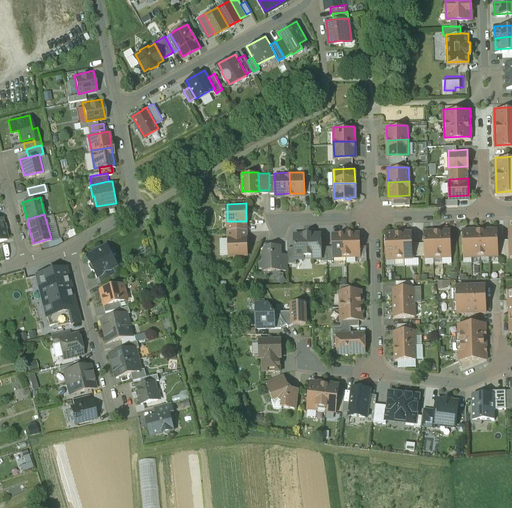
[(497,226),(462,227),(463,254),(498,253),(497,236),(497,226)]
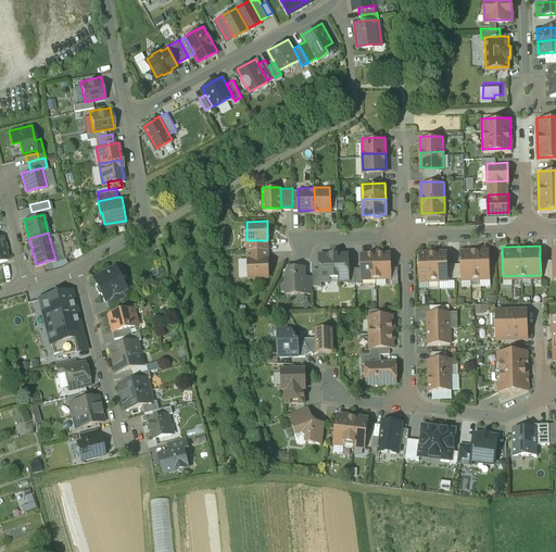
[(267,247),(248,248),(248,256),(267,255),(267,247)]
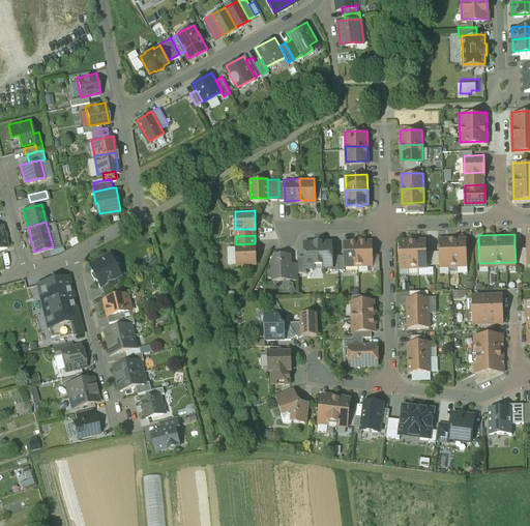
[(466,235),(438,236),(439,246),(439,264),(467,263),(466,235)]
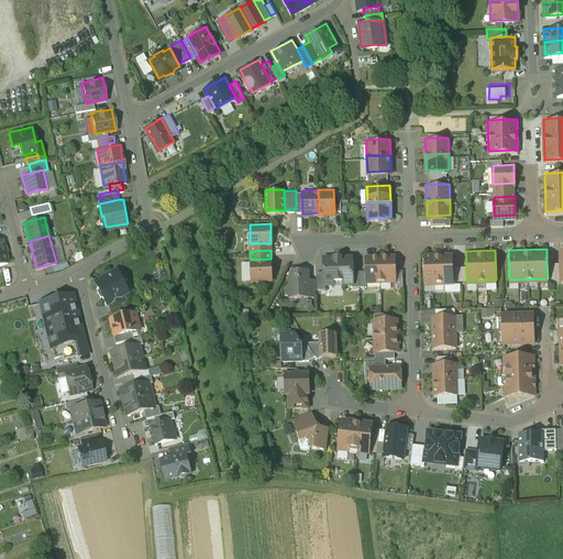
[(452,251),(423,252),(424,282),(453,281),(453,263),(452,251)]
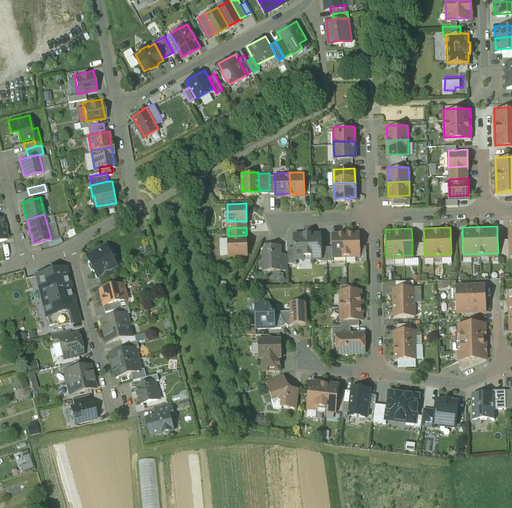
[(359,229),(345,230),(346,253),(359,252),(359,229)]
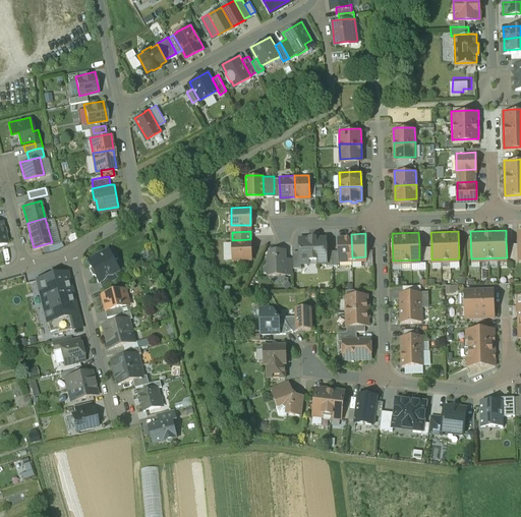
[(326,234),(315,235),(315,234),(314,234),(314,235),(309,235),(308,235),(308,236),(300,236),(300,235),(299,235),(299,248),(299,261),(300,261),(326,260),(326,247),(326,234)]
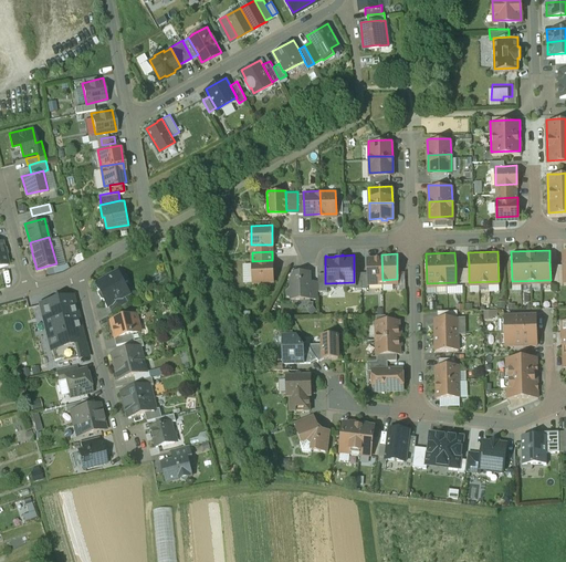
[(381,255),(367,255),(367,269),(367,280),(383,280),(381,255)]
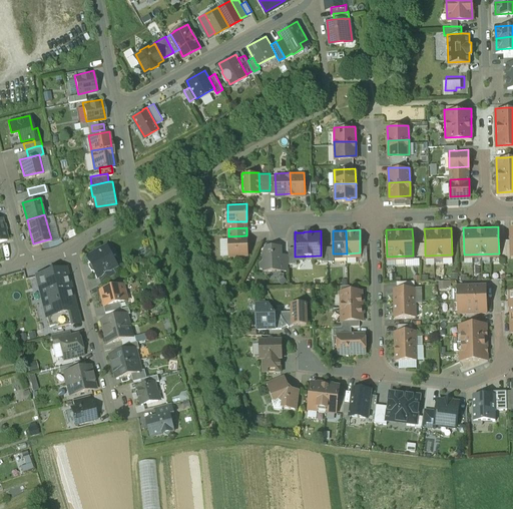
[(228,236),(227,236),(228,253),(247,252),(246,235),(228,236)]
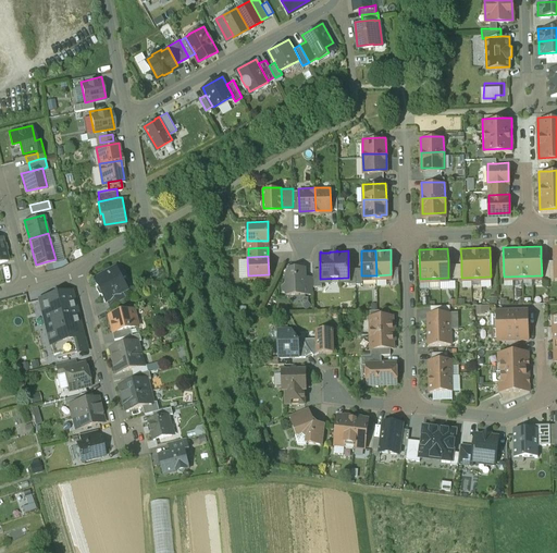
[(115,265),(93,277),(96,283),(99,284),(102,289),(101,292),(104,298),(106,298),(122,290),(127,286),(115,265)]
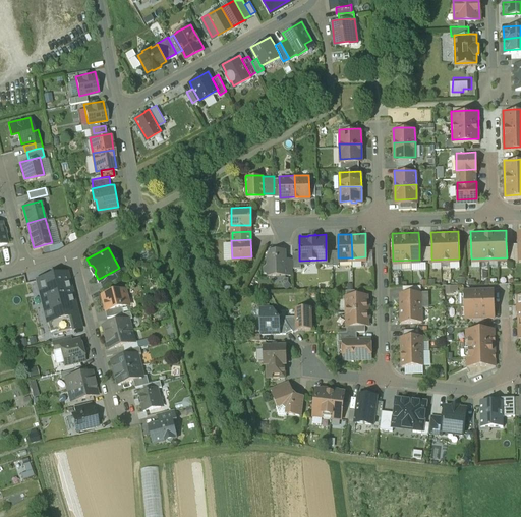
[(285,248),(271,248),(267,254),(267,263),(265,264),(265,269),(268,270),(268,272),(285,271),(285,256),(285,248)]
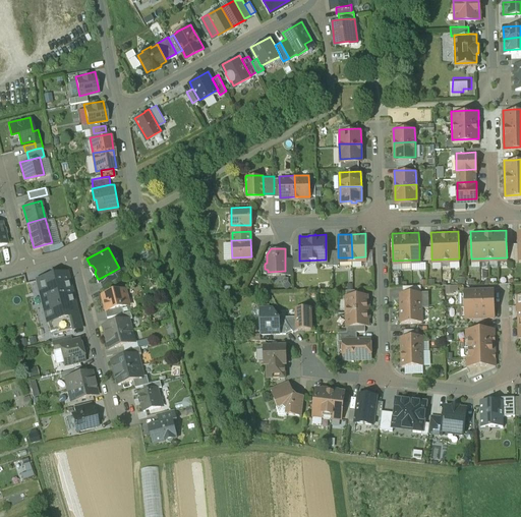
[(299,248),(292,248),(293,265),(300,265),(300,261),(299,261),(299,248)]
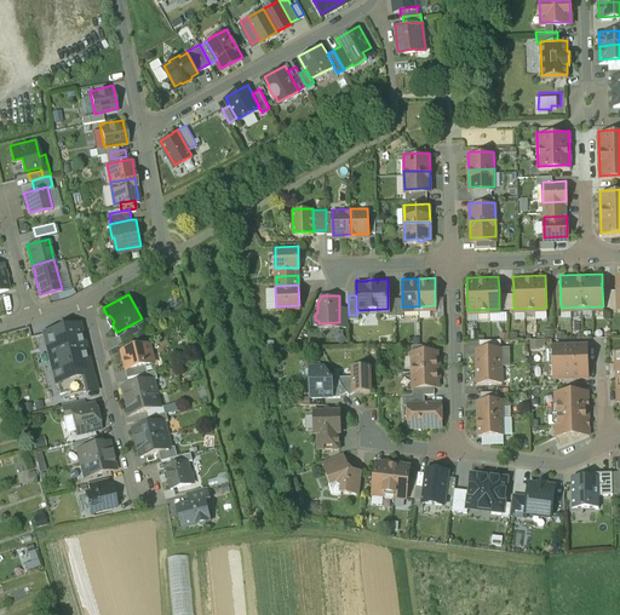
[(96,386),(79,322),(44,331),(49,348),(53,346),(58,361),(52,363),(59,395),(96,386)]
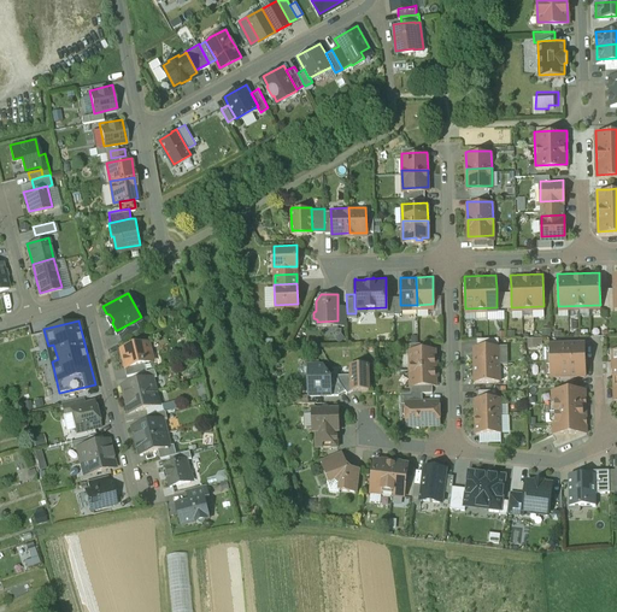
[(135,321),(117,330),(122,337),(139,328),(135,321)]
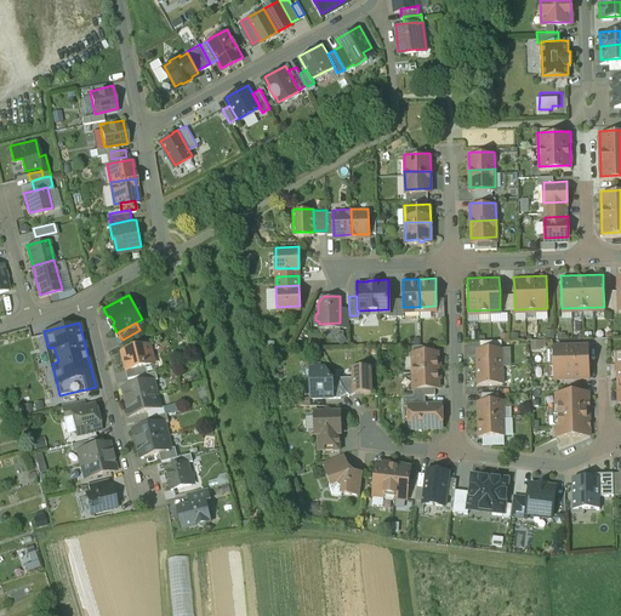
[(141,343),(137,342),(132,343),(132,346),(121,348),(126,366),(125,366),(125,368),(146,363),(149,361),(153,357),(149,342),(141,343)]
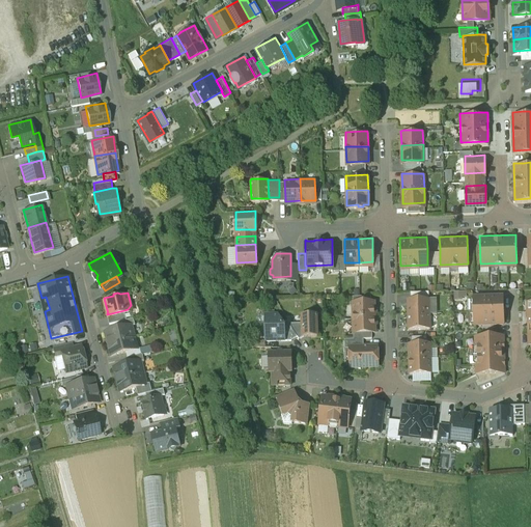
[(502,293),(473,294),(474,323),(503,322),(502,293)]
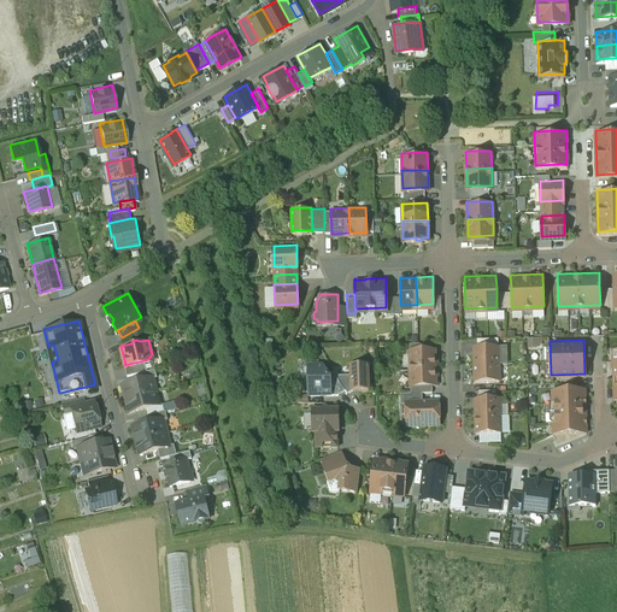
[(498,343),(472,343),(474,362),(499,360),(498,343)]
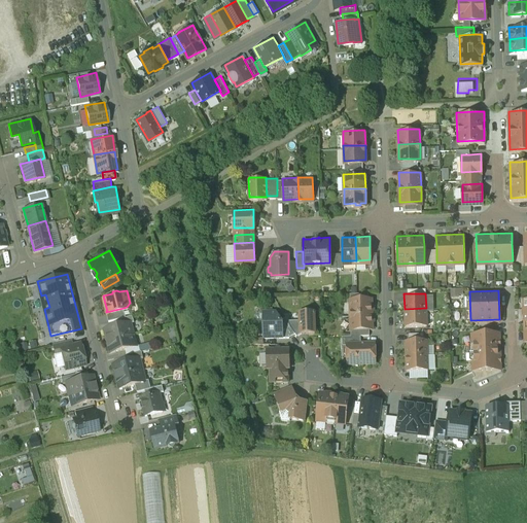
[(367,295),(349,297),(350,311),(372,311),(371,295),(367,295)]
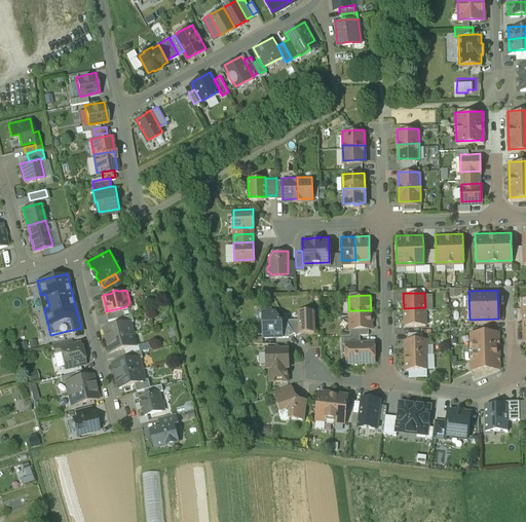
[(123,307),(106,311),(108,319),(117,317),(125,314),(123,307)]
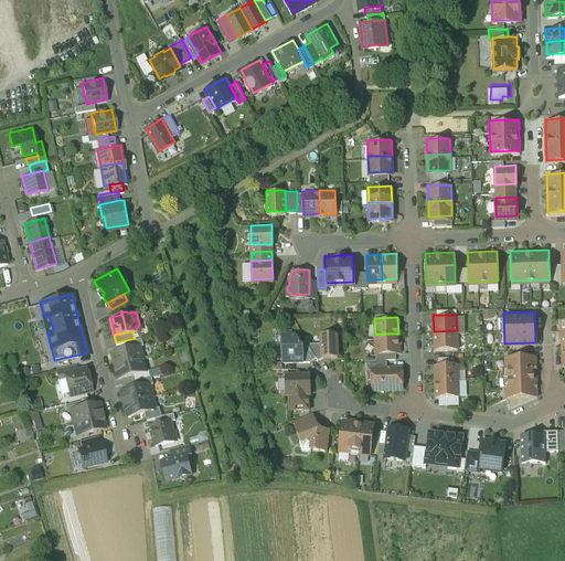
[(337,330),(320,330),(321,340),(321,350),(323,353),(337,353),(337,330)]
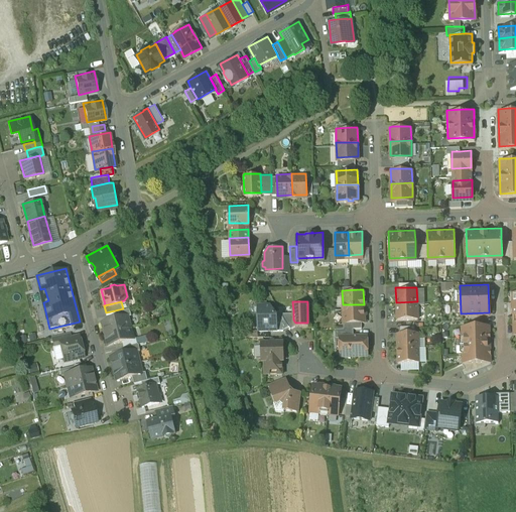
[(417,301),(396,302),(396,316),(417,316),(417,301)]
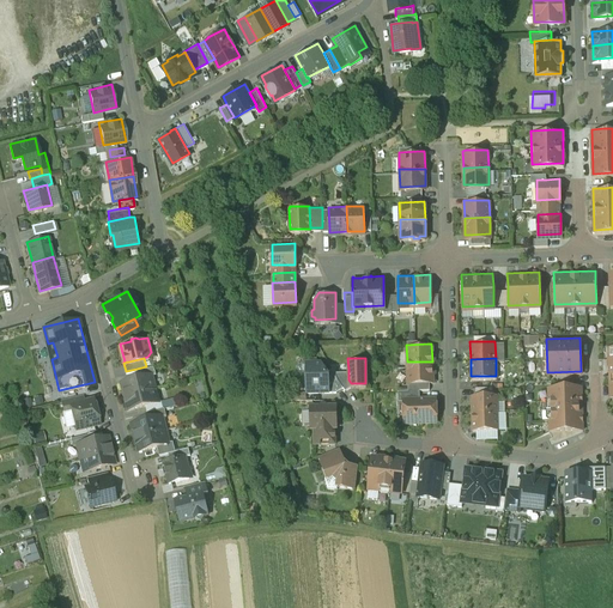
[(326,369),(320,359),(307,359),(307,389),(328,389),(328,374),(326,369)]
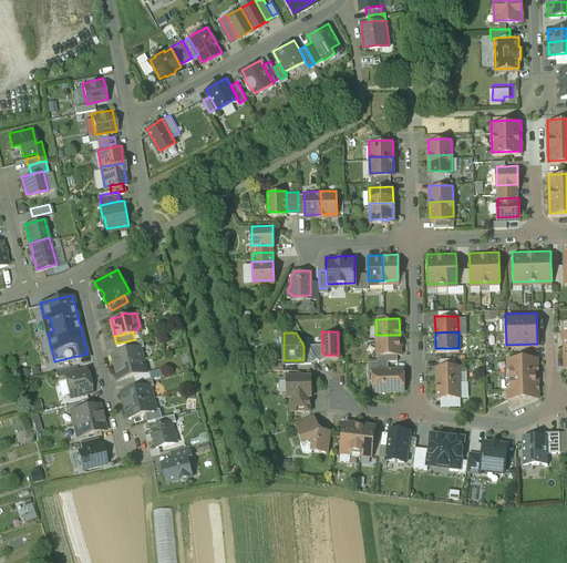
[(400,335),(377,335),(377,351),(397,350),(400,350),(400,335)]
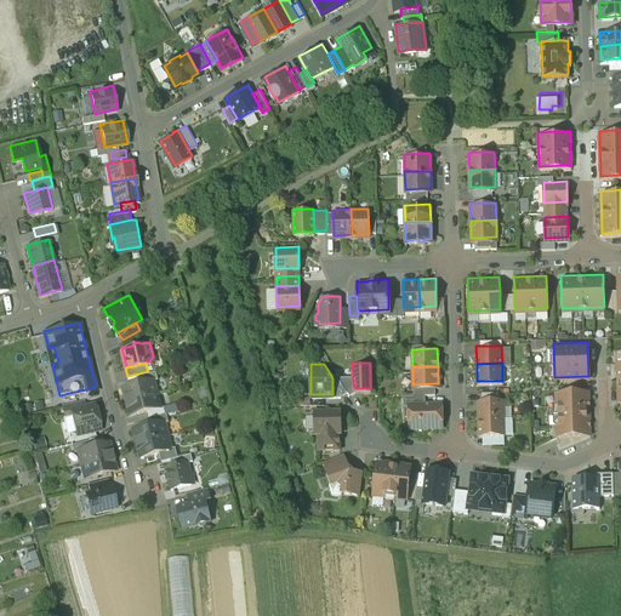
[(148,371),(138,374),(140,380),(154,377),(158,376),(155,369),(148,371)]
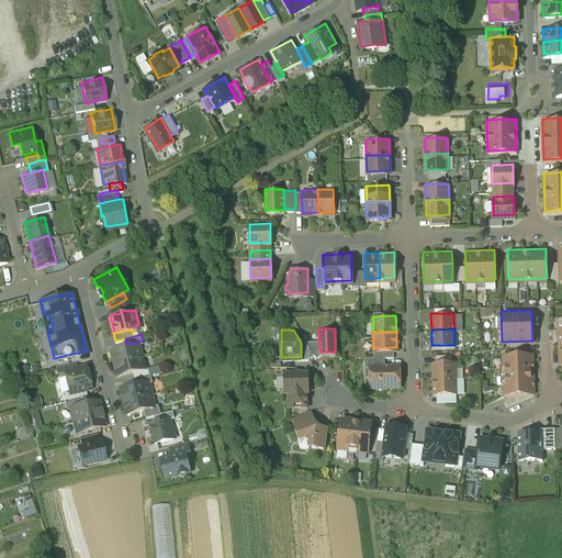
[(306,338),(304,335),(299,338),(301,343),(301,357),(307,357),(314,353),(306,338)]
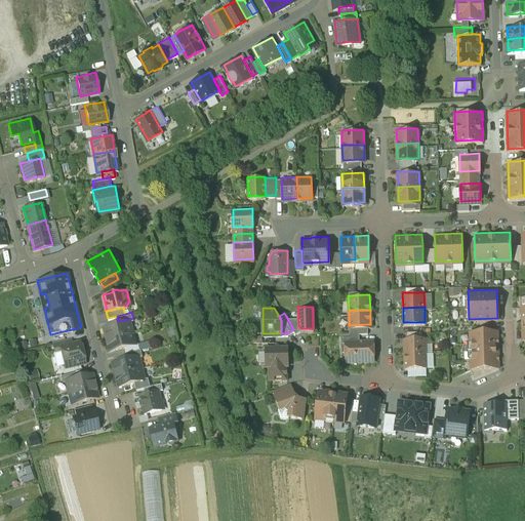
[(298,316),(286,316),(293,329),(295,331),(300,328),(298,325),(298,316)]
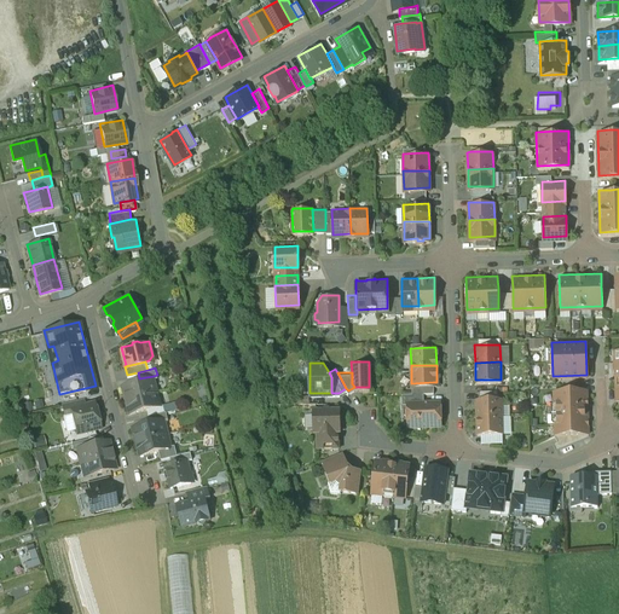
[(139,378),(122,383),(126,398),(156,389),(154,376),(139,378)]
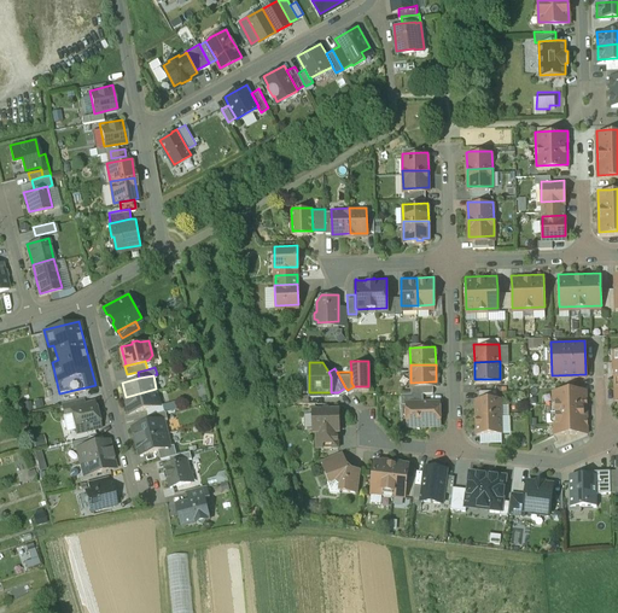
[(156,389),(126,397),(128,410),(159,402),(156,389)]
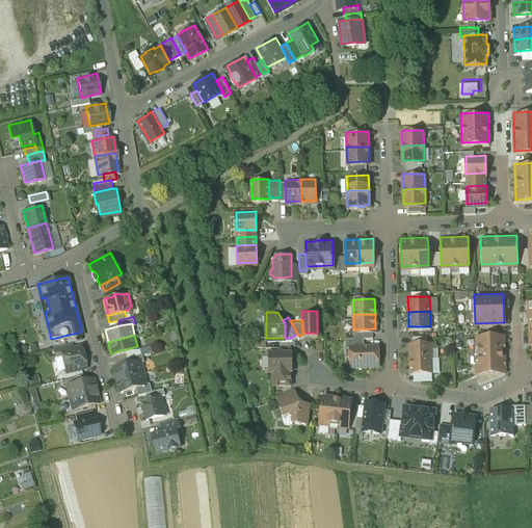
[(504,335),(475,336),(476,372),(505,371),(504,335)]
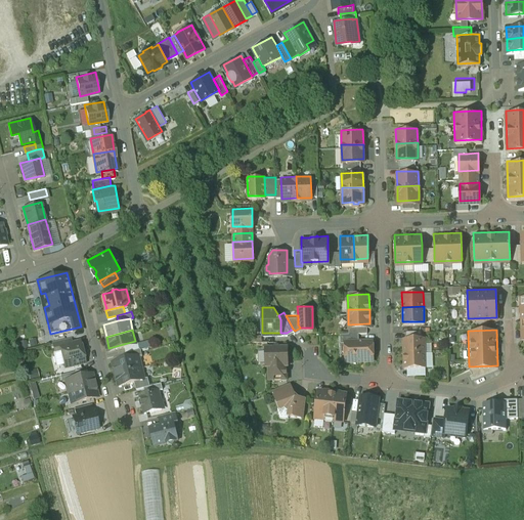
[(348,331),(340,331),(340,340),(344,339),(344,338),(358,338),(358,331),(348,331)]
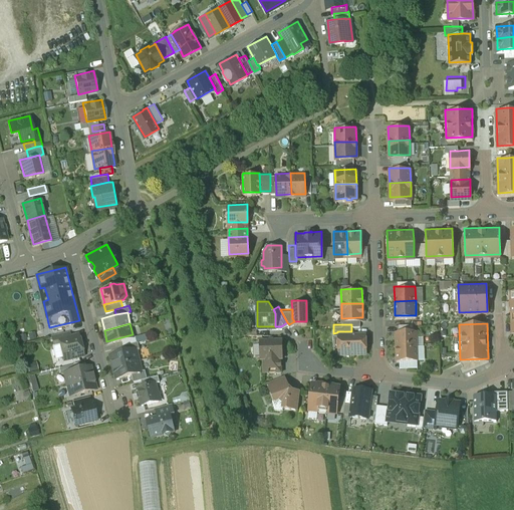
[(68,328),(51,333),(53,342),(59,340),(58,337),(70,334),(68,328)]
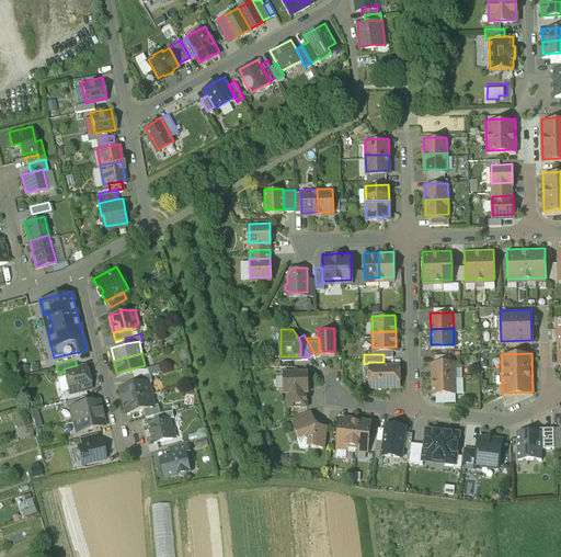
[(435,360),(431,360),(432,376),(455,375),(455,360),(450,360),(435,360)]
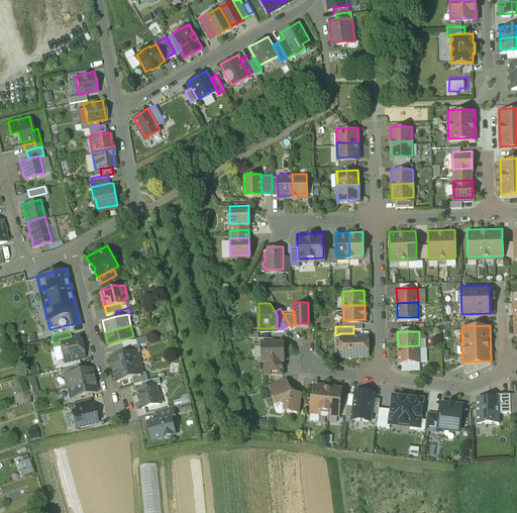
[(353,333),(339,333),(339,334),(340,353),(368,352),(367,333),(353,333)]
